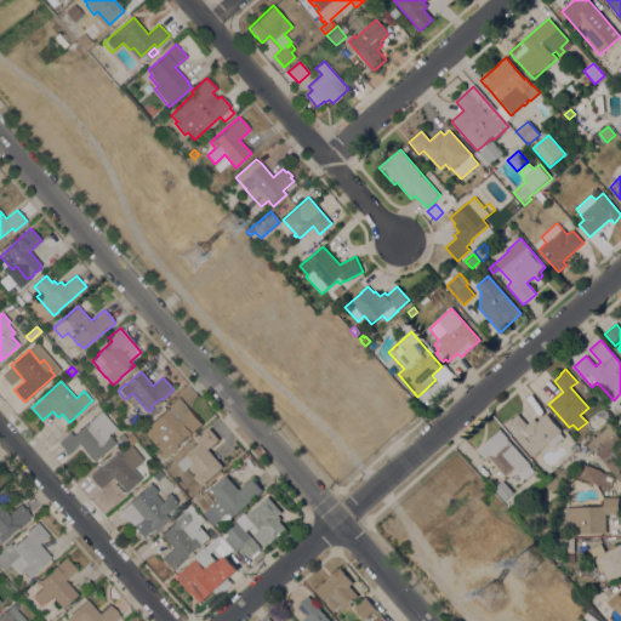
[(594,397),(588,402),(584,396),(588,391),(594,397)]
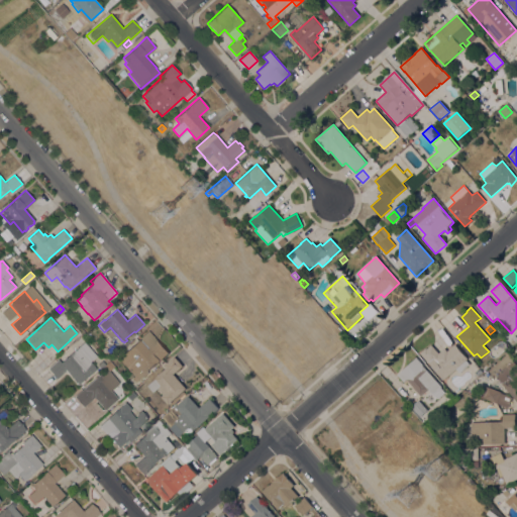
[(169,353),(157,364),(147,372),(148,373),(147,374),(147,375),(143,378),(142,376),(135,382),(131,378),(134,376),(118,358),(119,357),(117,355),(123,350),(125,352),(139,339),(146,348),(148,347),(140,338),(148,331),(169,353)]
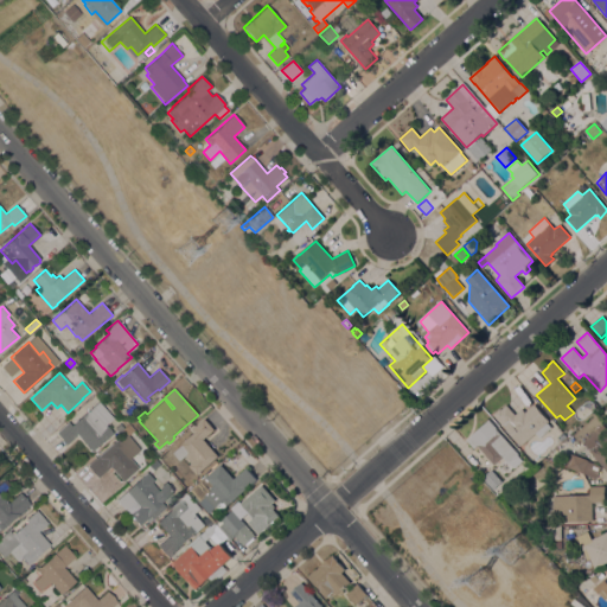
[(114,417),(106,425),(114,433),(106,440),(104,439),(91,451),(77,434),(66,443),(56,433),(68,422),(71,426),(98,401),(114,417)]
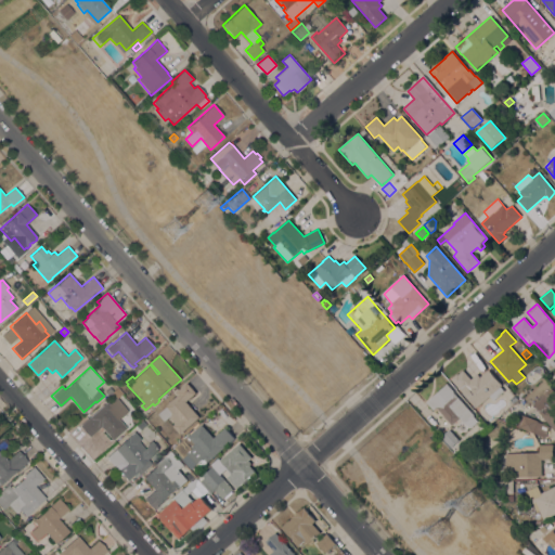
[(451,379),(457,374),(459,375),(463,371),(472,379),(478,374),(480,377),(489,370),(502,386),(501,387),(505,391),(494,401),(490,397),(477,409),(451,379)]
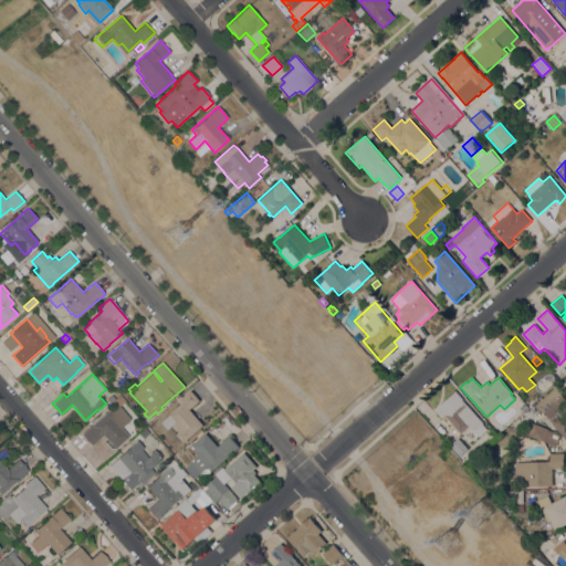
[(184,443),(177,435),(179,432),(174,426),(168,430),(163,423),(170,416),(169,415),(182,404),(179,400),(191,390),(200,401),(190,410),(203,426),(184,443)]
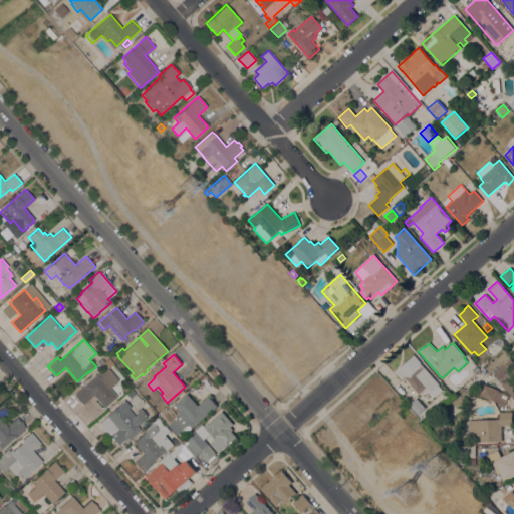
[(421,362),(420,363),(439,384),(438,386),(443,391),(436,397),(431,392),(431,393),(426,388),(419,394),(405,377),(402,380),(395,373),(415,355),(421,362)]
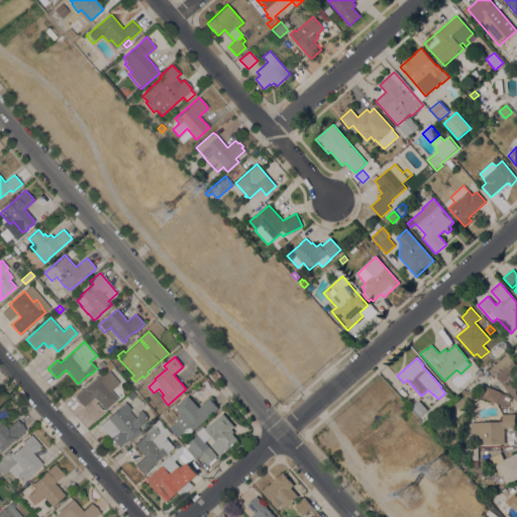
[(516,402),(496,377),(514,362),(516,365),(516,402)]
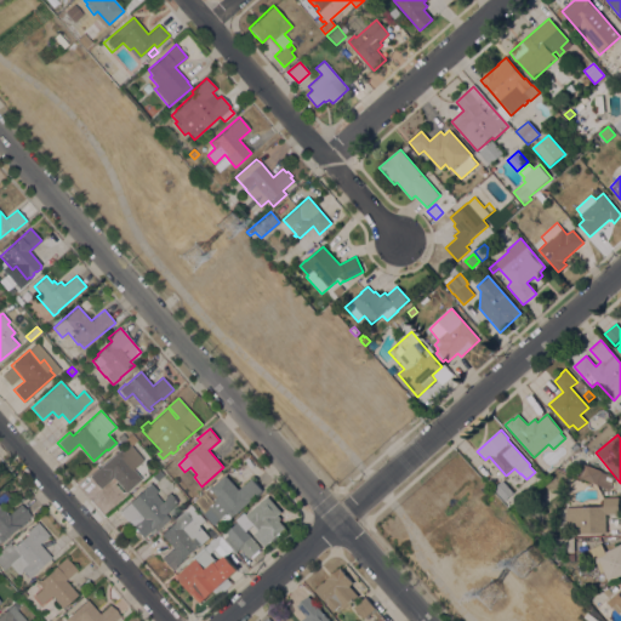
[(125,440),(131,436),(135,440),(129,445),(125,440)]
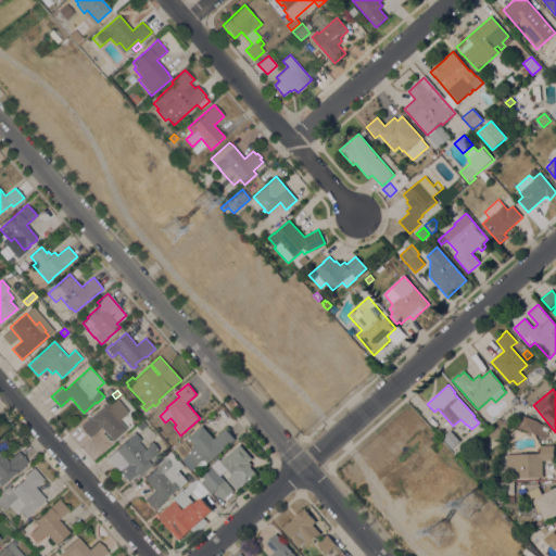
[(106,402),(109,405),(116,399),(128,412),(118,420),(127,429),(113,441),(101,427),(89,438),(79,426),(106,402)]
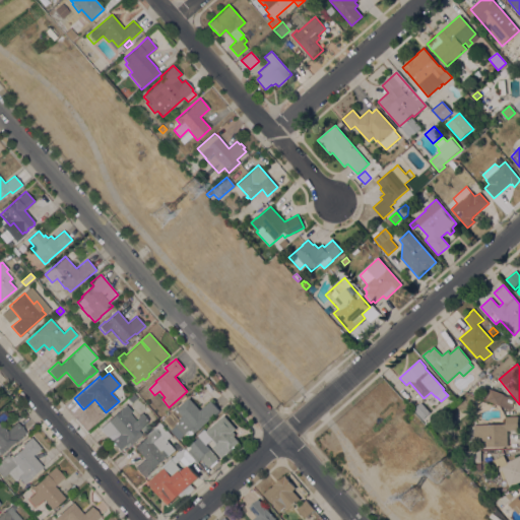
[(488,401),(482,399),(488,388),(492,390),(493,387),(504,392),(503,394),(504,394),(504,395),(515,400),(511,410),(488,401)]
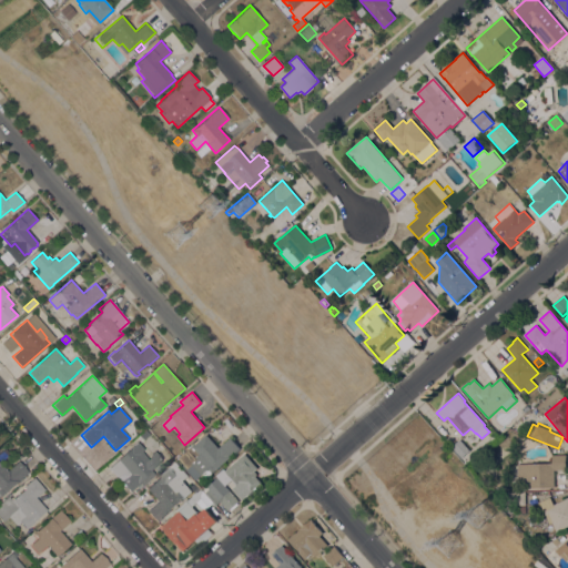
[(240,449),(200,484),(179,459),(206,435),(219,448),(231,438),(240,449)]
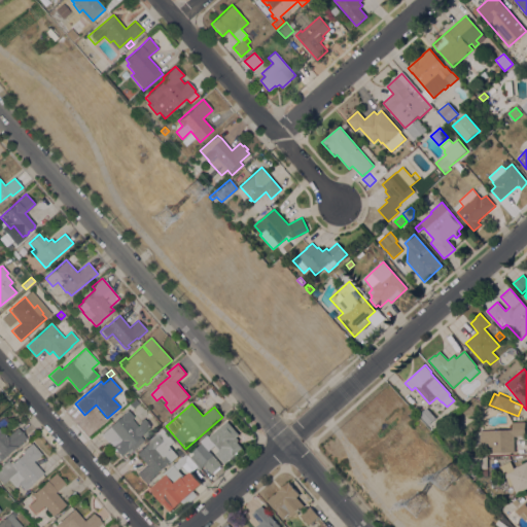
[(436,419),(428,425),(419,415),(427,409),(436,419)]
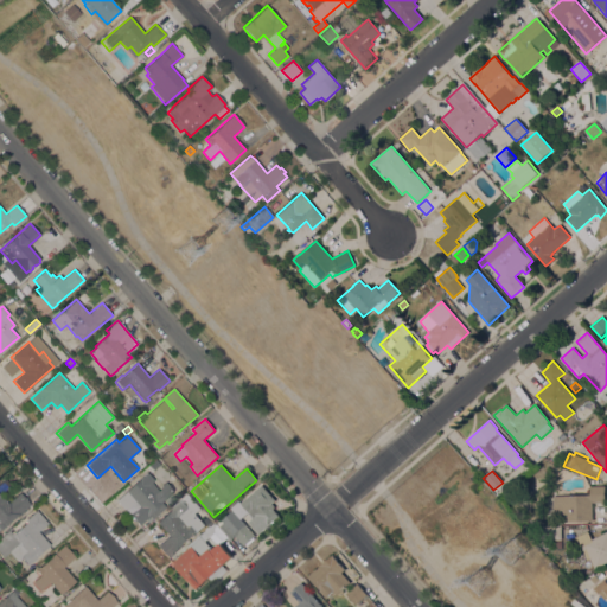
[(148,522),(146,519),(139,525),(136,522),(135,523),(127,513),(138,504),(135,502),(126,511),(116,500),(127,491),(126,491),(141,478),(140,478),(147,472),(154,480),(152,483),(158,489),(166,481),(174,491),(161,502),(166,506),(148,522)]
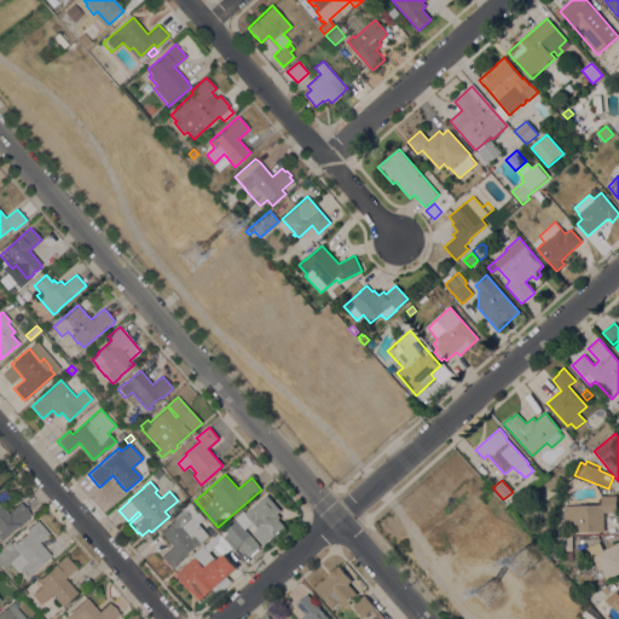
[(226,531),(237,522),(236,520),(246,513),(246,514),(267,495),(281,512),(277,514),(281,518),(278,520),(284,526),(278,532),(279,534),(277,537),(275,534),(273,536),(275,537),(265,545),(254,532),(258,530),(252,522),(244,528),(261,548),(249,557),(226,531)]
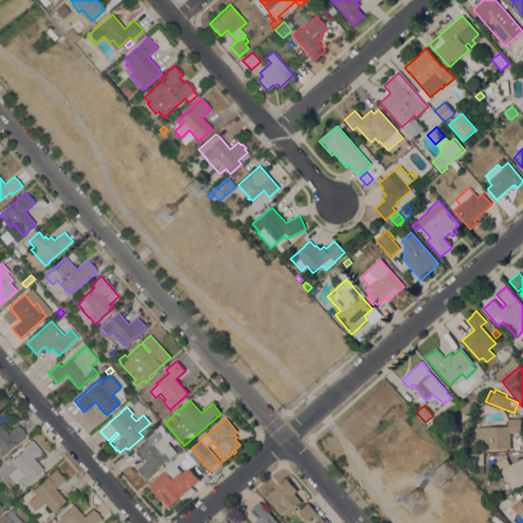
[(509,427),(509,420),(521,419),(521,433),(511,433),(511,449),(485,449),(485,445),(478,446),(478,440),(476,441),(476,428),(509,427)]
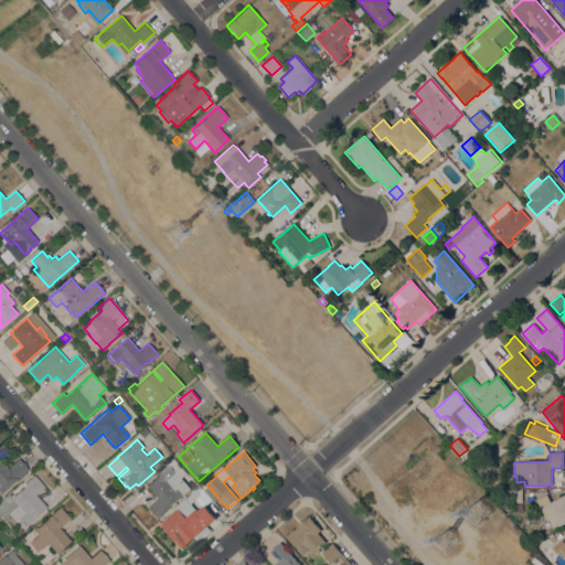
[(0,460),(7,469),(19,458),(28,469),(21,475),(22,476),(19,479),(18,478),(1,493),(0,493),(0,460)]
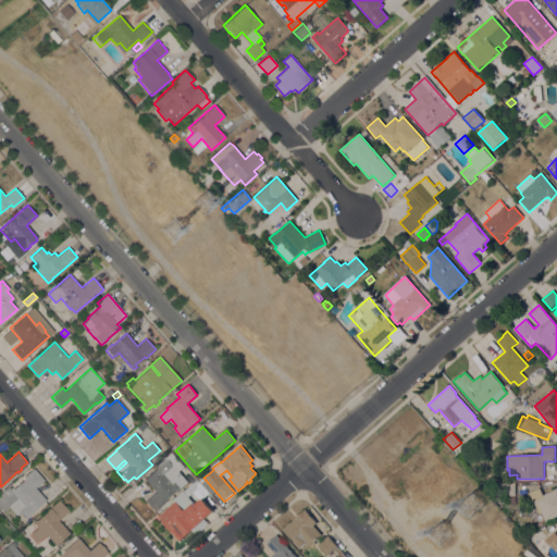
[(188,482),(155,512),(145,500),(155,492),(144,479),(172,454),(184,467),(180,471),(188,482)]
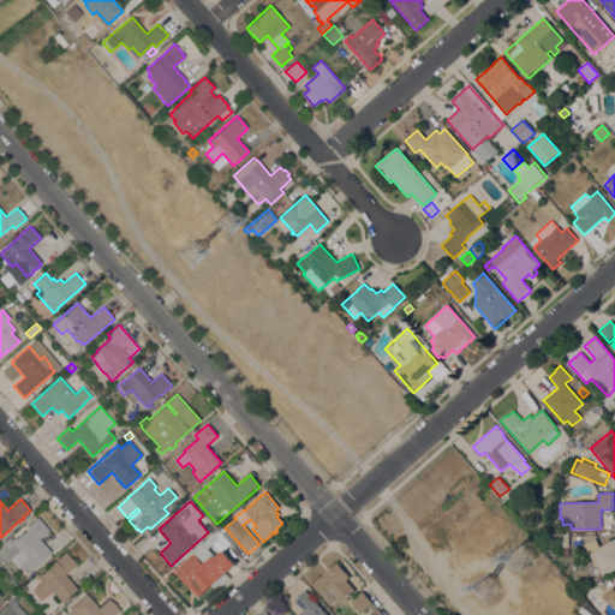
[(4,565),(0,560),(0,544),(10,537),(13,541),(28,529),(25,526),(37,517),(48,530),(39,538),(51,551),(36,563),(37,565),(29,572),(22,565),(17,568),(10,559),(4,565)]
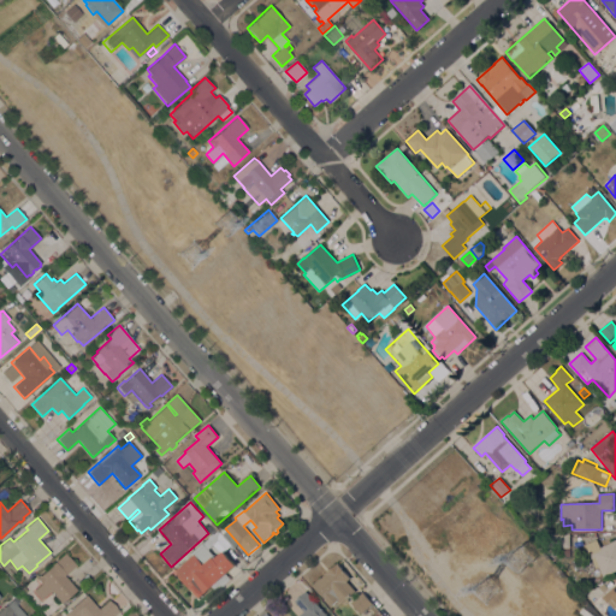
[(218,529),(212,534),(207,528),(212,523),(218,529)]
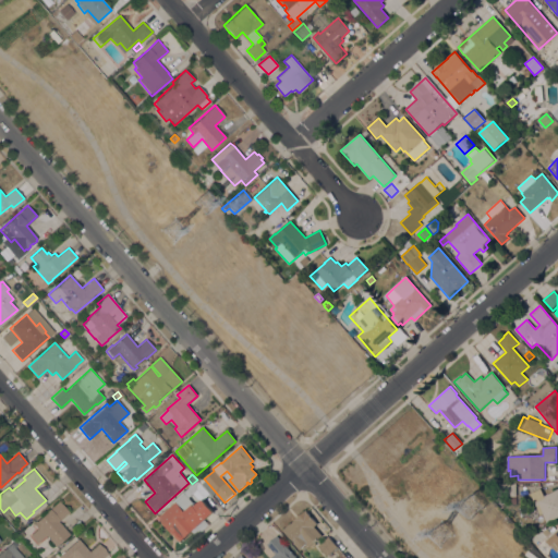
[(517,497),(499,497),(499,485),(516,485),(517,497)]
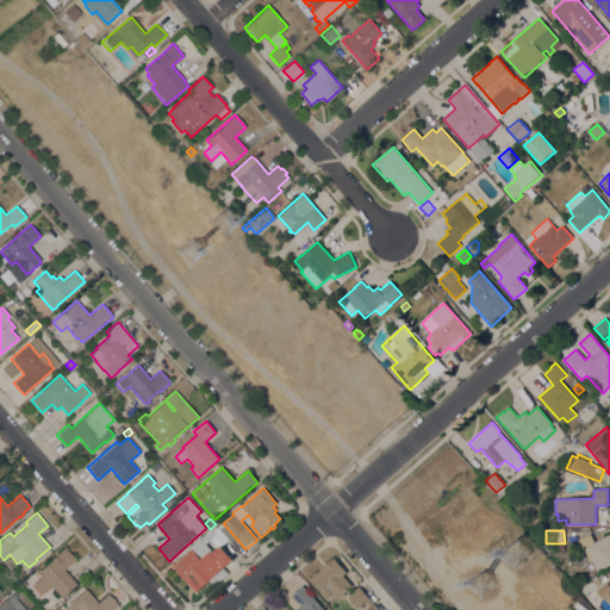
[(203,539),(212,531),(221,542),(211,549),(203,539)]
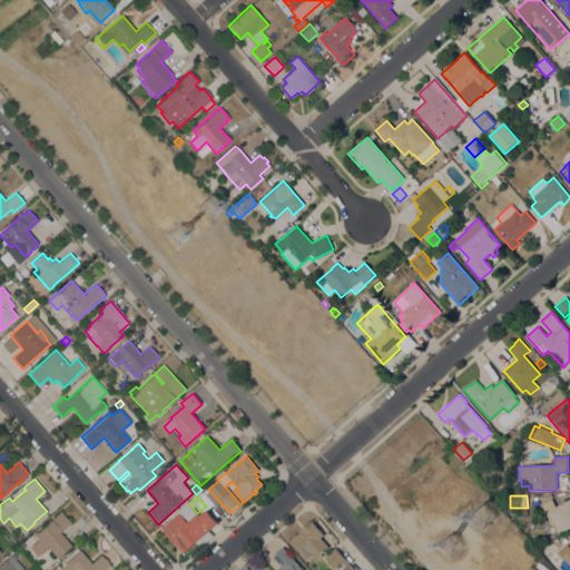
[(569,528),(559,534),(554,524),(552,526),(542,504),(552,500),(556,507),(569,500),(569,528)]
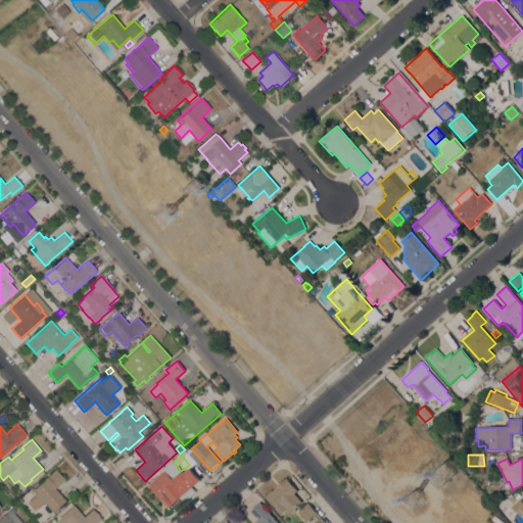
[(163,472),(162,470),(172,462),(183,474),(190,468),(200,480),(192,488),(195,491),(184,502),(181,497),(169,509),(161,501),(148,485),(163,472)]
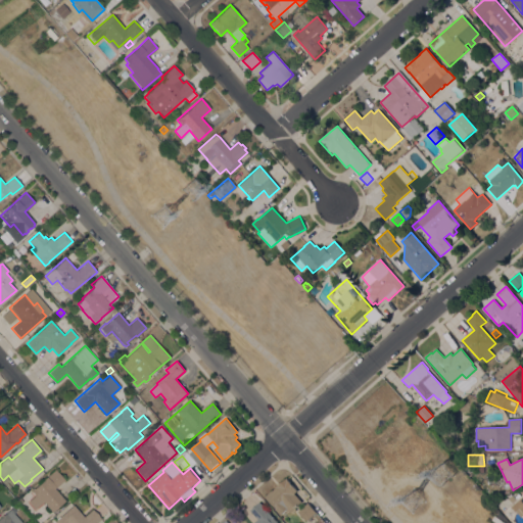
[(52,512),(43,502),(35,509),(29,502),(35,495),(32,491),(55,469),(64,479),(54,488),(65,501),(52,512)]
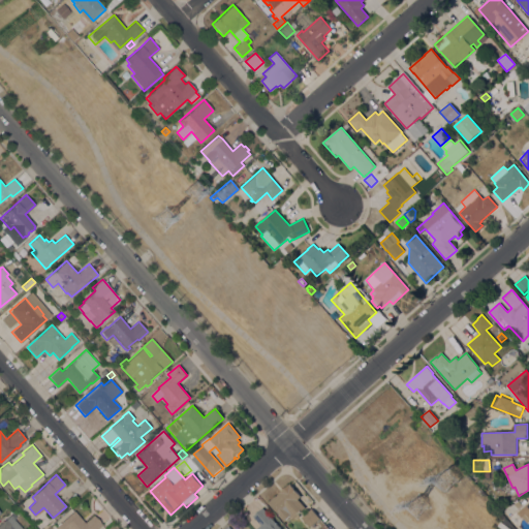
[(268,502),(275,496),(276,497),(290,485),(301,497),(298,500),(306,508),(299,515),(300,517),(296,520),(294,518),(293,519),(290,516),(284,521),(268,502)]
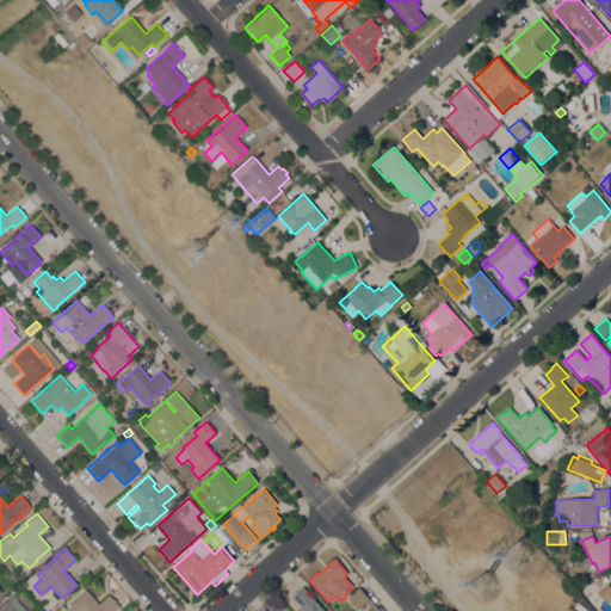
[(610,580),(610,602),(609,604),(603,598),(602,598),(597,593),(610,580)]
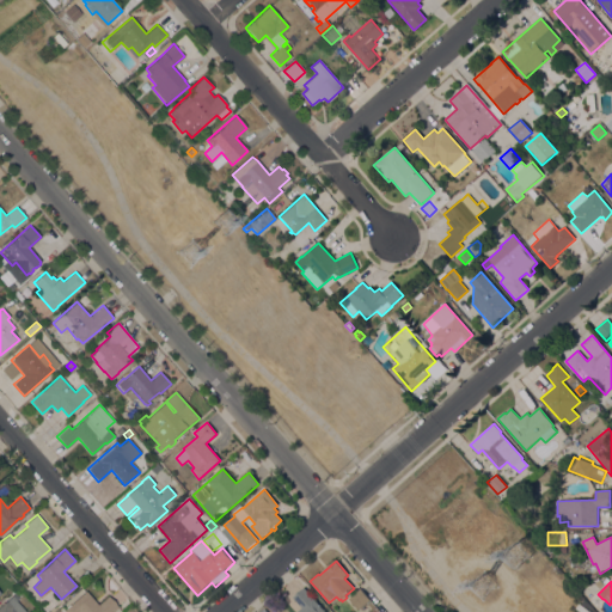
[(298,611),(303,609),(293,598),(304,588),(325,611),(298,611)]
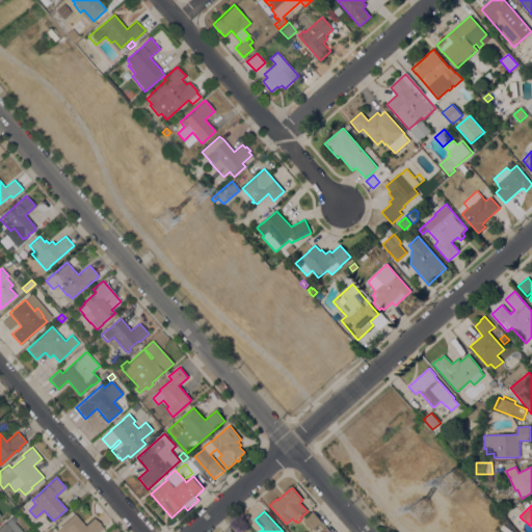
[(312,531),(303,521),(313,512),(322,522),(312,531)]
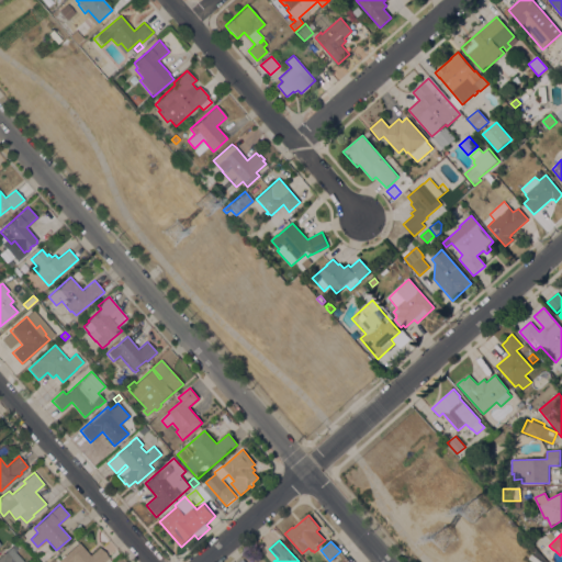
[(60,561),(59,560),(79,542),(90,555),(100,547),(109,558),(103,561),(60,561)]
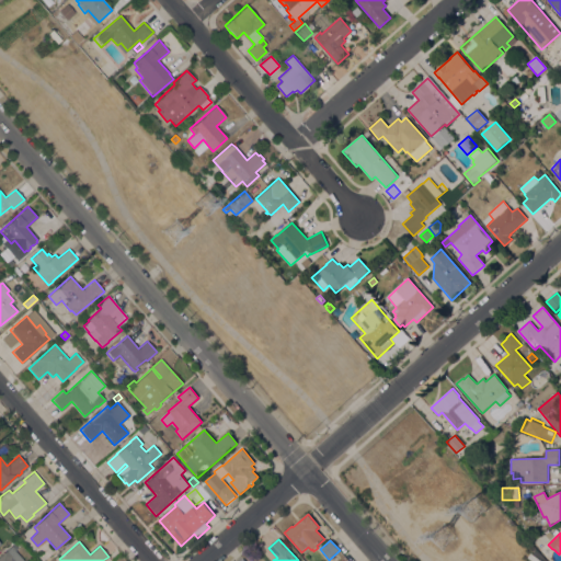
[(0,560),(0,554),(13,544),(16,548),(14,550),(23,560),(22,560),(0,560)]
